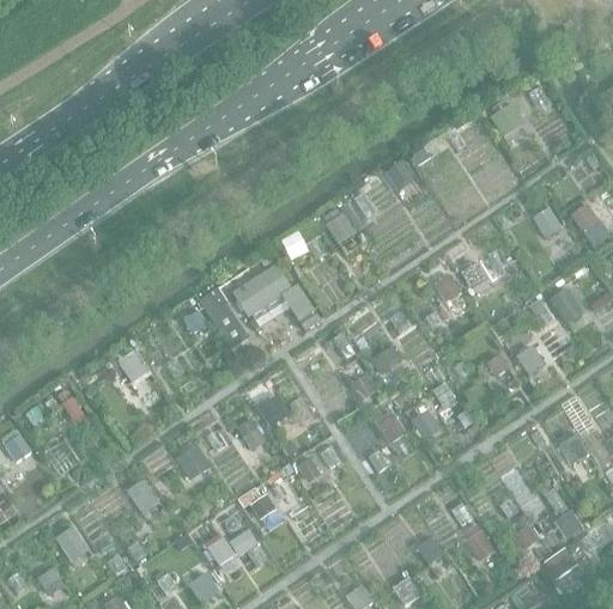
[(496,113),(492,115),(504,134),(521,123),(510,104),(507,107),(503,101),(492,108),(496,113)]
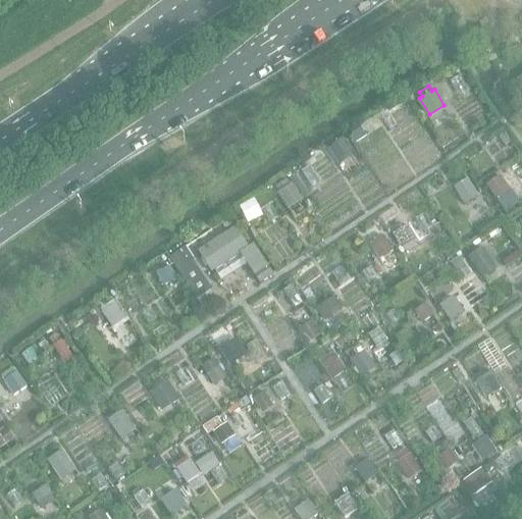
[(361,126),(352,132),(357,140),(365,134),(361,126)]
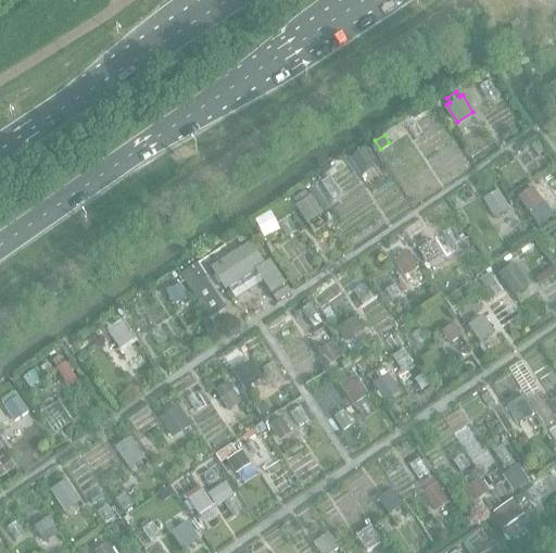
[(538,138),(531,142),(538,152),(544,148),(538,138)]
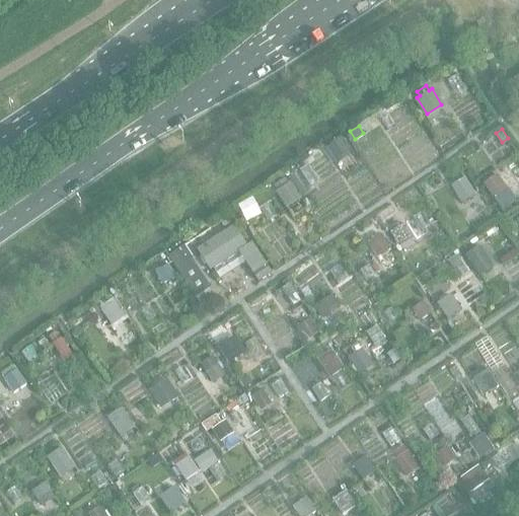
[(342,136),(325,147),(334,160),(351,149),(342,136)]
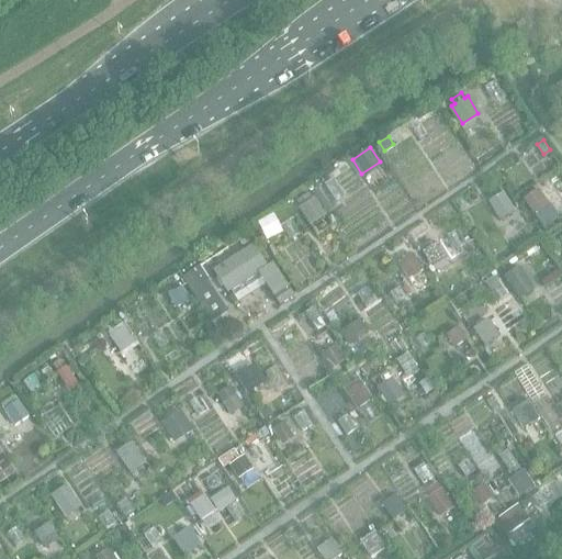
[(538,187),(524,197),(534,212),(549,202),(538,187)]
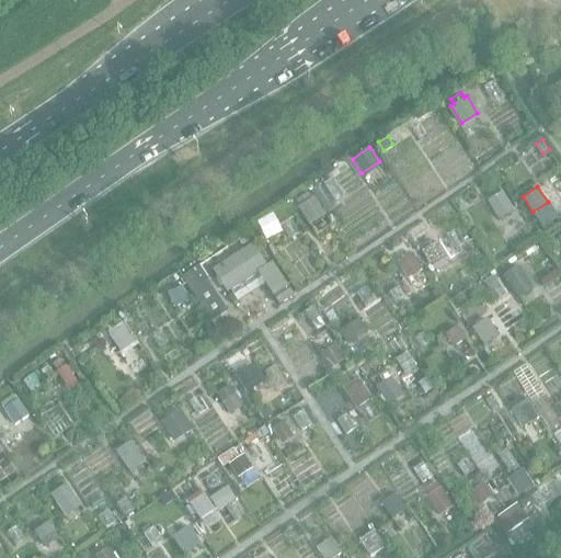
[(502,190),(488,200),(497,217),(513,208),(502,190)]
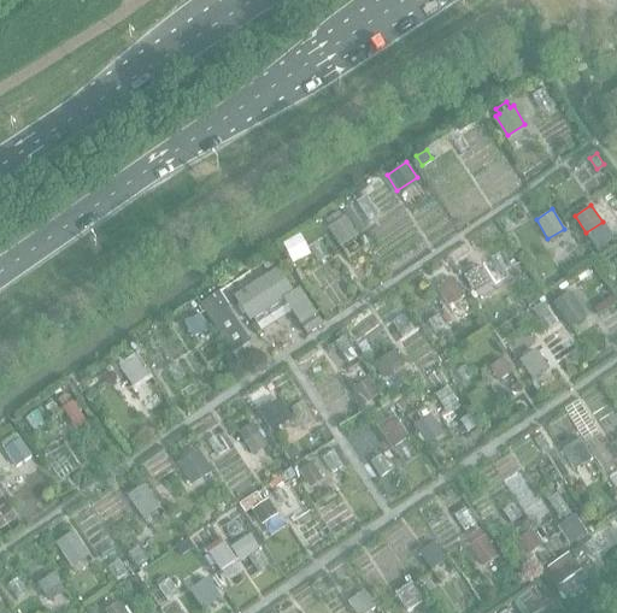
[(338,210),(327,218),(330,224),(329,225),(341,245),(357,234),(345,214),(342,217),(338,210)]
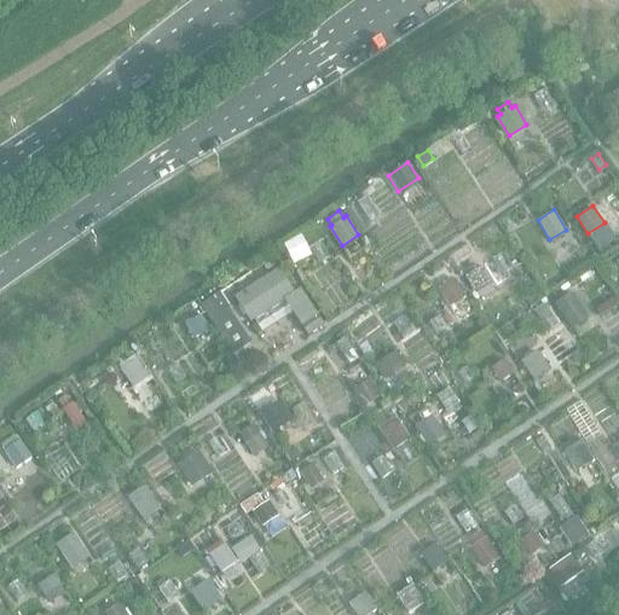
[(503,250),(493,257),(503,272),(513,266),(503,250)]
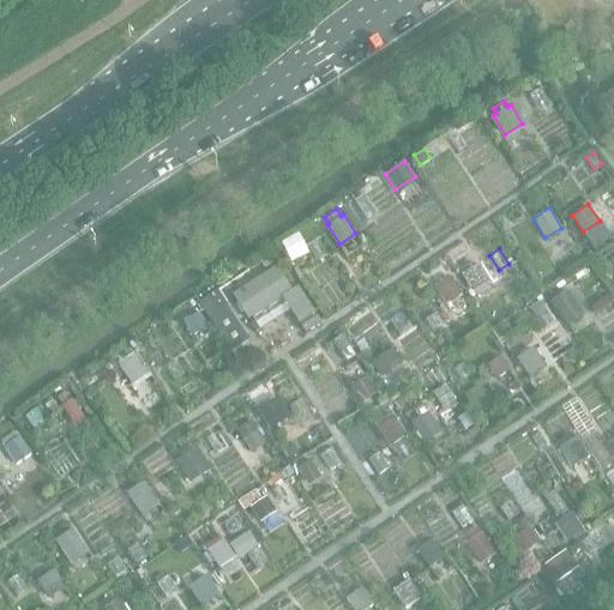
[(464,270),(462,272),(469,284),(485,273),(477,261),(475,264),(473,260),(462,266),(464,270)]
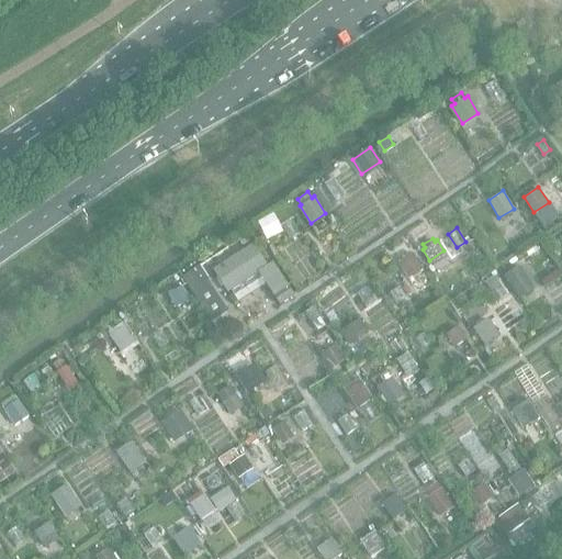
[(254,242),(213,268),(227,290),(231,288),(237,300),(253,290),(245,279),(259,270),(266,281),(280,302),(293,293),(272,261),(268,265),(254,242)]
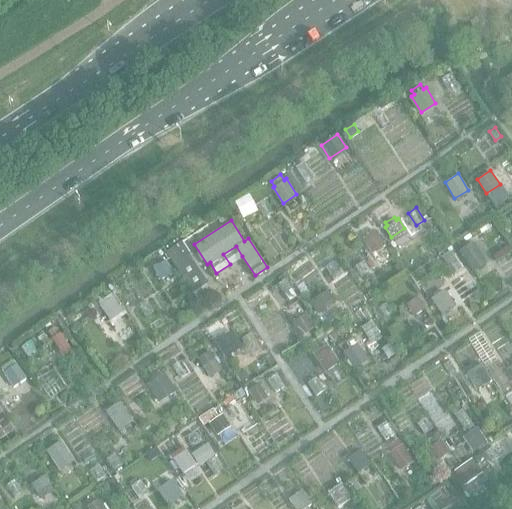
[(376,229),(363,238),(372,252),(385,244),(376,229)]
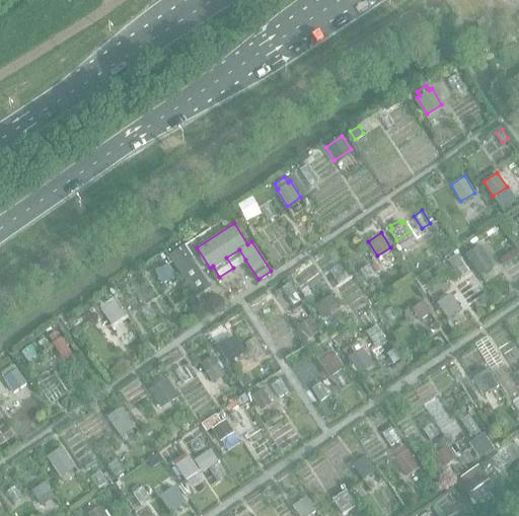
[(184,243),(168,253),(172,261),(179,271),(196,296),(201,304),(211,298),(206,289),(212,285),(184,243)]
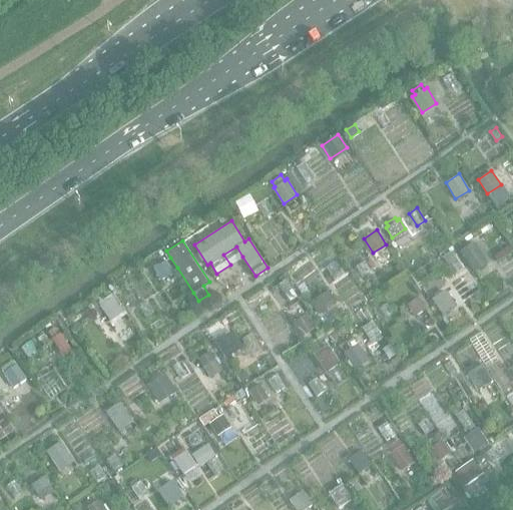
[(474,241),(460,249),(470,265),(484,256),(474,241)]
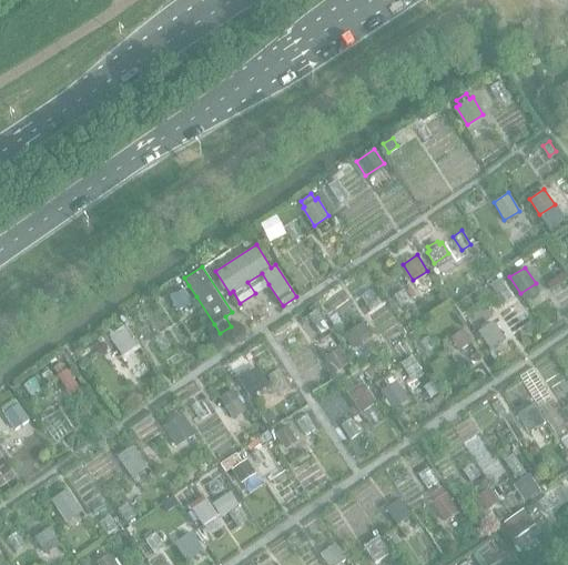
[(499,278),(490,283),(504,303),(513,298),(499,278)]
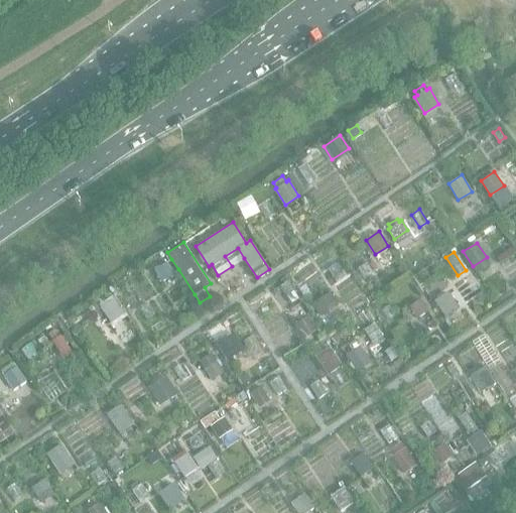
[(166,261),(154,269),(162,281),(174,273),(173,272),(178,269),(171,259),(167,262),(166,261)]
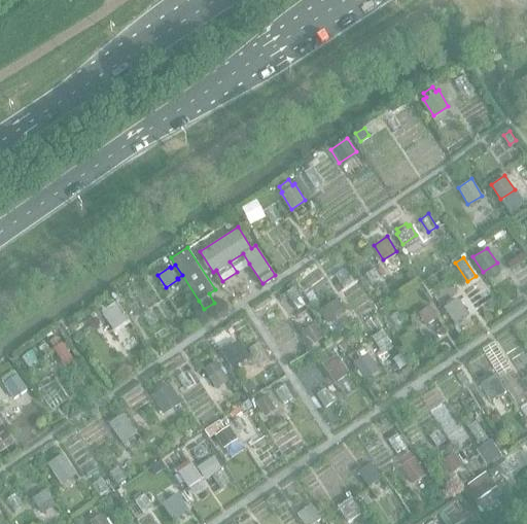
[(375,267),(365,272),(371,282),(380,276),(375,267)]
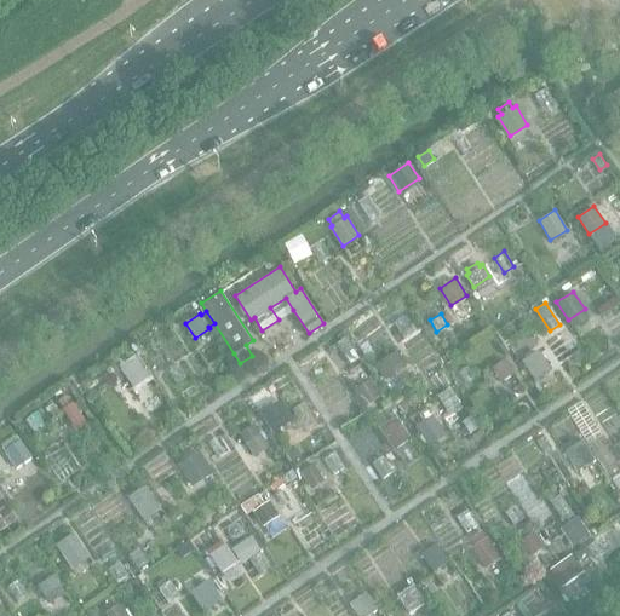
[(405,315),(394,322),(403,337),(414,329),(405,315)]
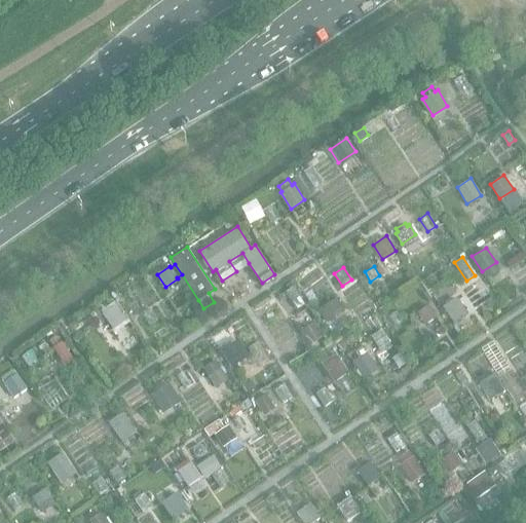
[(294,285),(286,290),(297,307),(305,302),(294,285)]
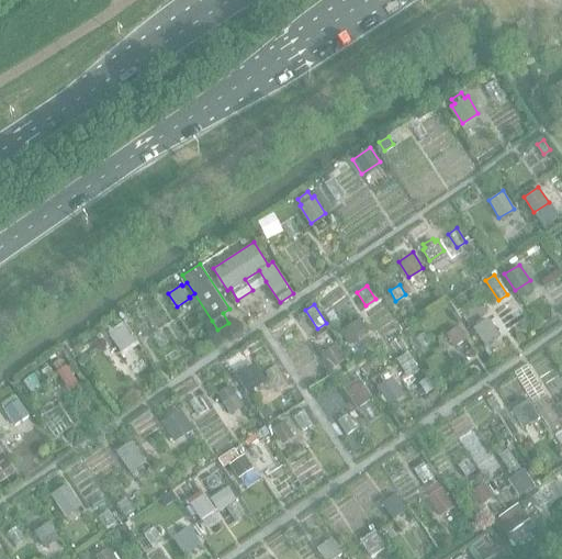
[(487,316),(473,327),(485,345),(499,335),(487,316)]
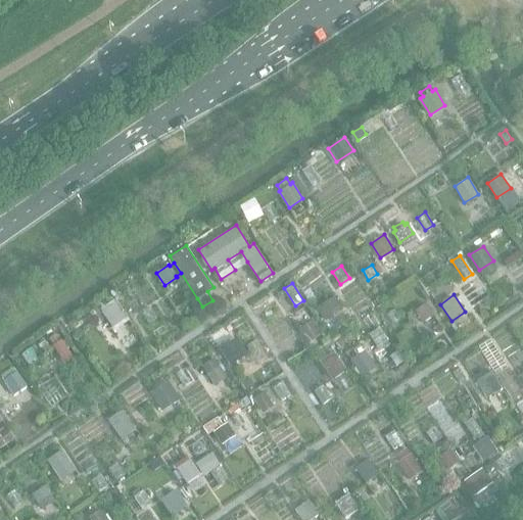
[(335,295),(317,306),(323,317),(341,305),(335,295)]
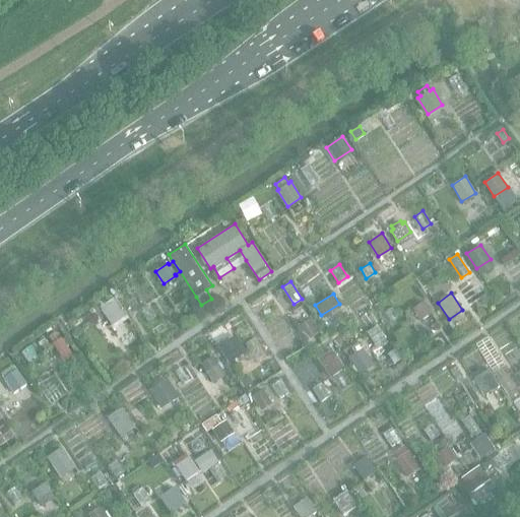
[(114,299),(100,308),(111,324),(125,315),(114,299)]
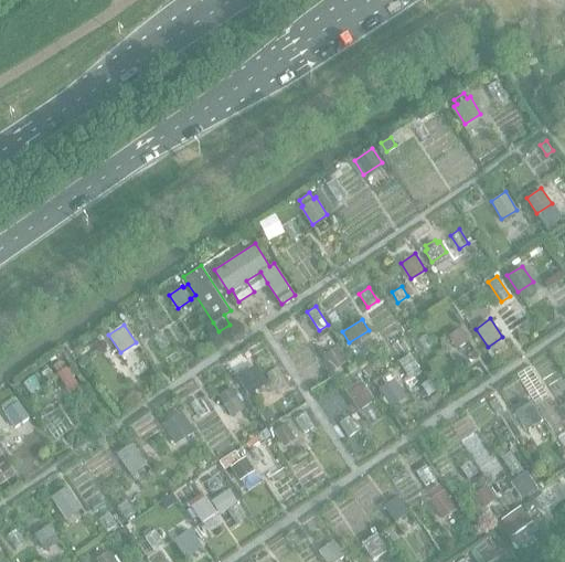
[(461,327),(449,335),(457,347),(469,339),(461,327)]
